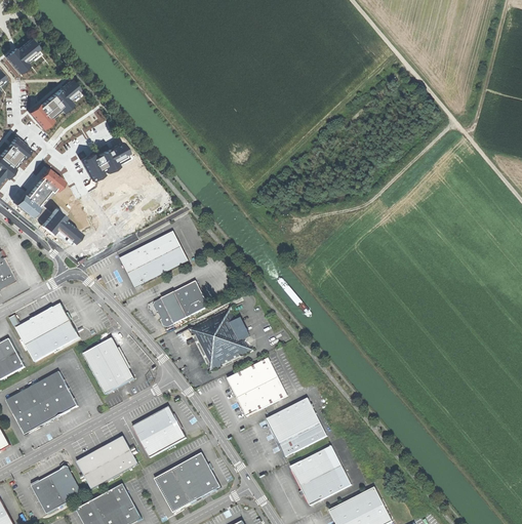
[(29,65),(27,62),(38,52),(36,50),(38,48),(30,38),(16,49),(14,47),(3,55),(17,73),(29,65)]
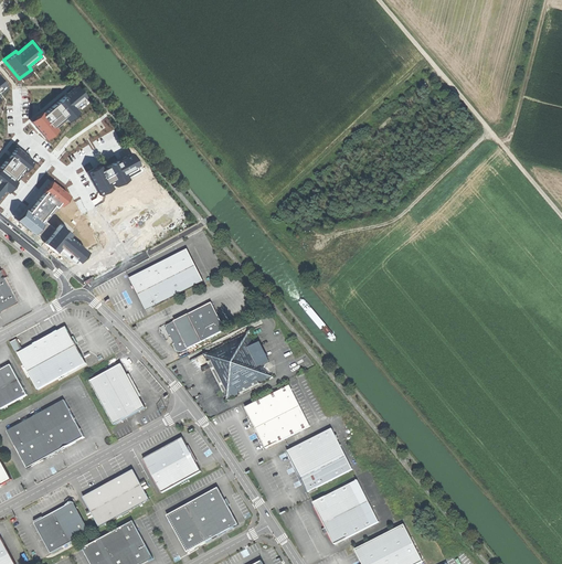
[(40,110),(28,120),(43,138),(55,129),(53,126),(62,118),(65,121),(76,112),(74,108),(83,102),(81,98),(84,96),(75,85),(42,113),(40,110)]
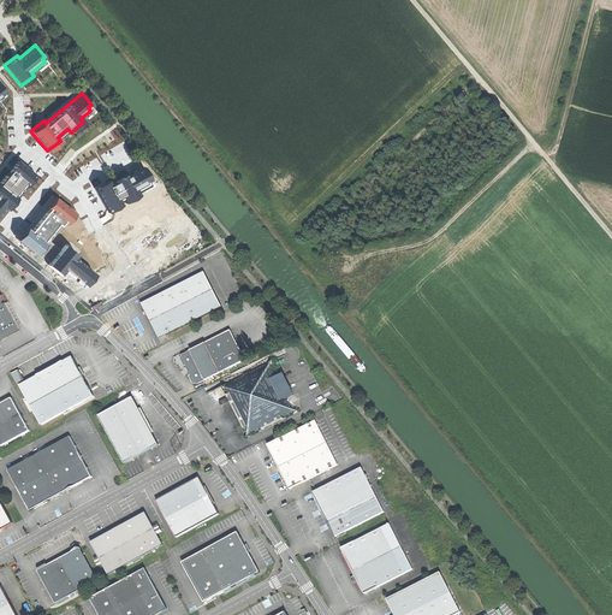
[(33,173),(15,159),(0,176),(0,207),(1,206),(4,208),(33,173)]
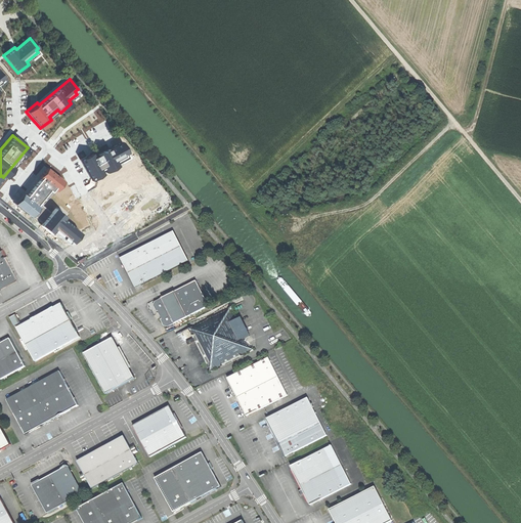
[(89,153),(77,160),(88,180),(116,166),(114,163),(124,158),(122,155),(125,153),(119,141),(93,155),(93,156),(91,157),(89,153)]
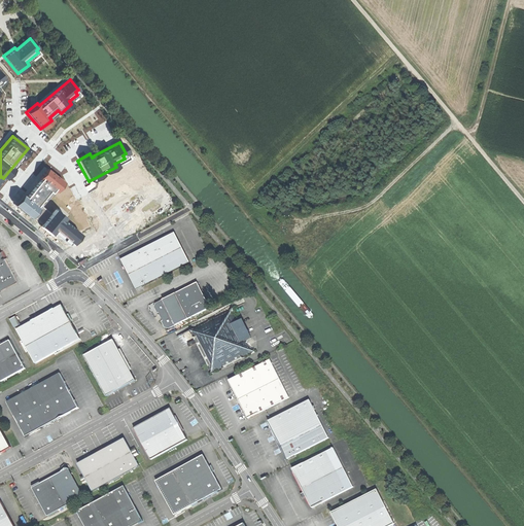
[(20,193),(10,204),(27,216),(29,214),(39,222),(37,225),(47,234),(49,232),(65,244),(66,242),(69,244),(77,234),(60,219),(62,217),(51,208),(47,212),(37,204),(50,189),(53,191),(61,181),(44,168),(36,178),(37,178),(23,196),(20,193)]
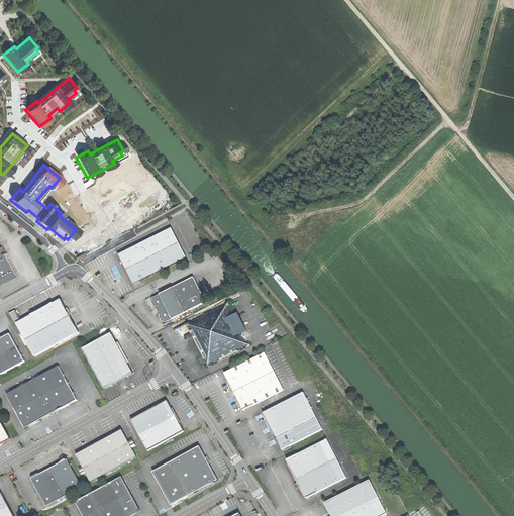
[(131,282),(185,255),(170,226),(117,252),(123,266),(131,282)]
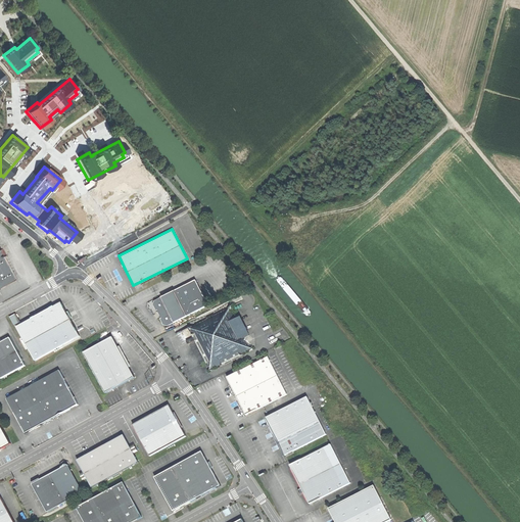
[(0,283),(12,277),(0,254),(0,283)]
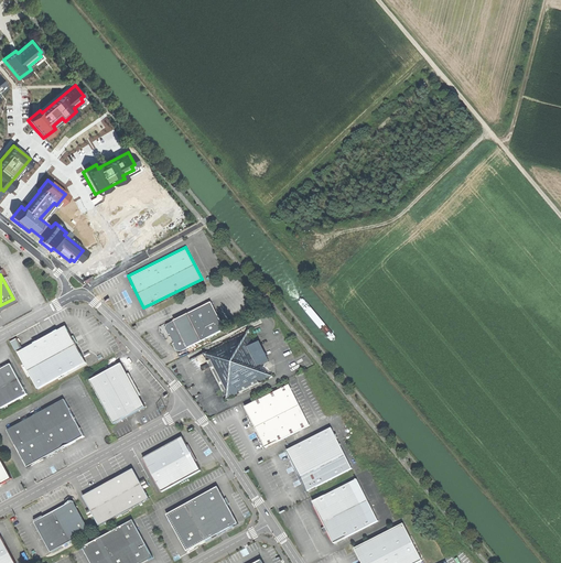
[(179,350),(222,328),(208,301),(164,323),(163,329),(168,337),(173,348),(179,350)]
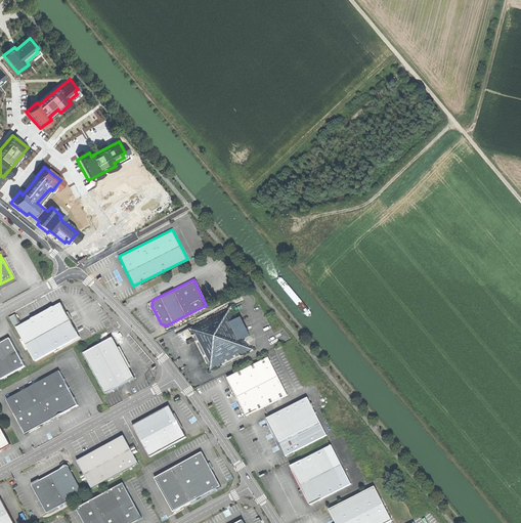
[(32,357),(77,333),(67,314),(58,300),(13,324),(32,357)]
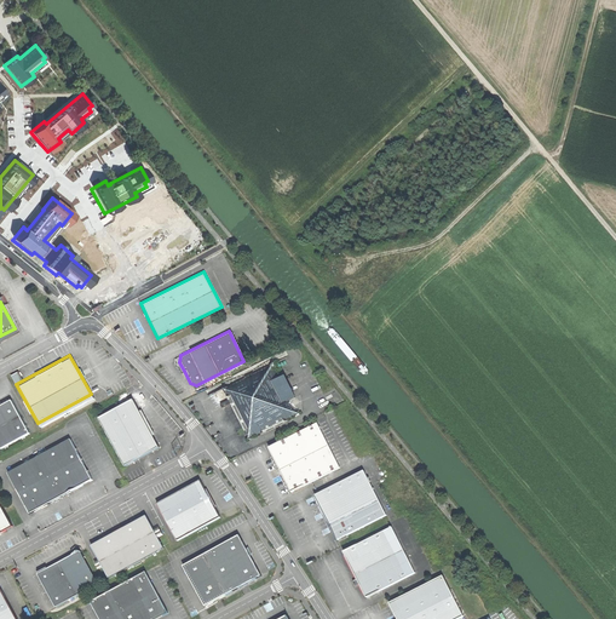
[(245,439),(295,413),(269,362),(219,388),(231,412),(245,439)]
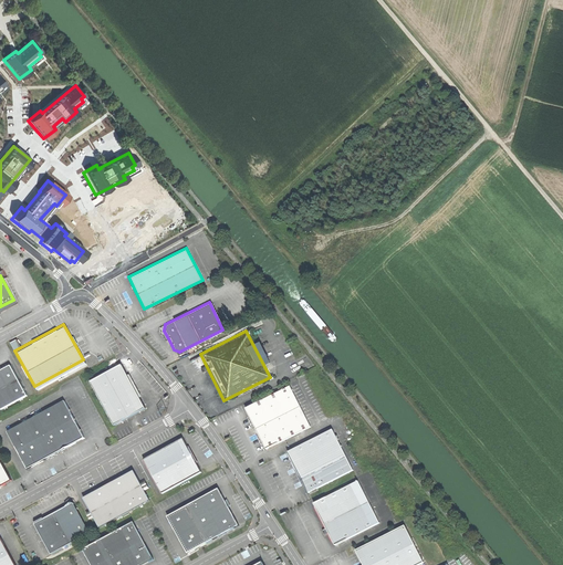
[(0,405),(24,393),(7,362),(0,365),(0,405)]
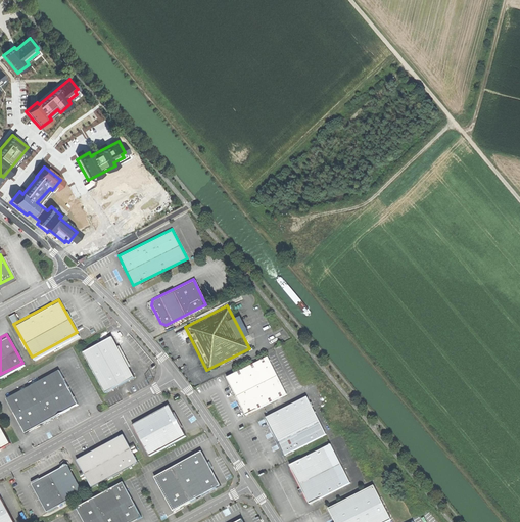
[(102,390),(132,374),(121,354),(109,334),(81,350),(102,390)]
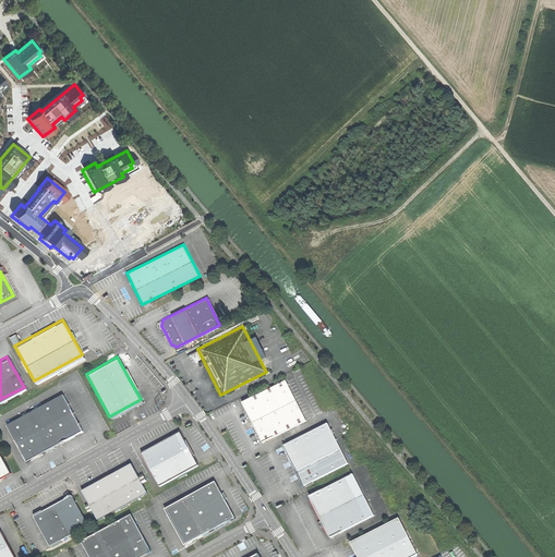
[(260,442),(303,419),(282,379),(239,402),(249,420),(260,442)]
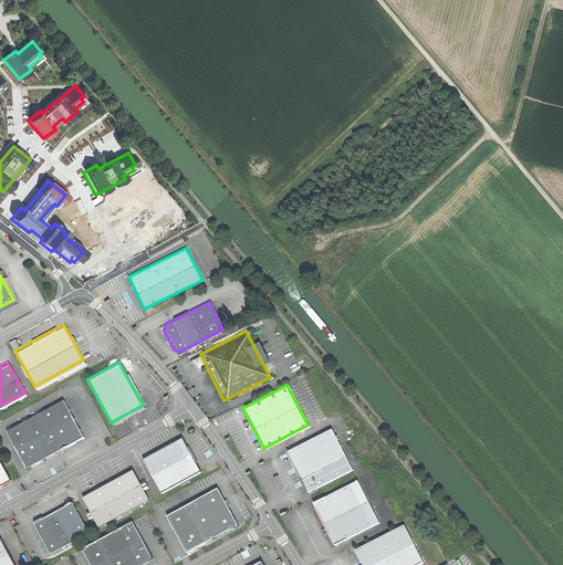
[(3,429),(24,467),(55,450),(82,436),(61,398),(3,429)]
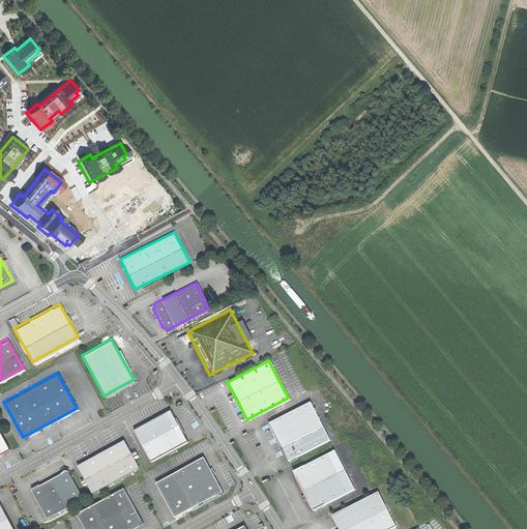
[(287,461),(329,439),(310,402),(267,423),(277,443),(287,461)]
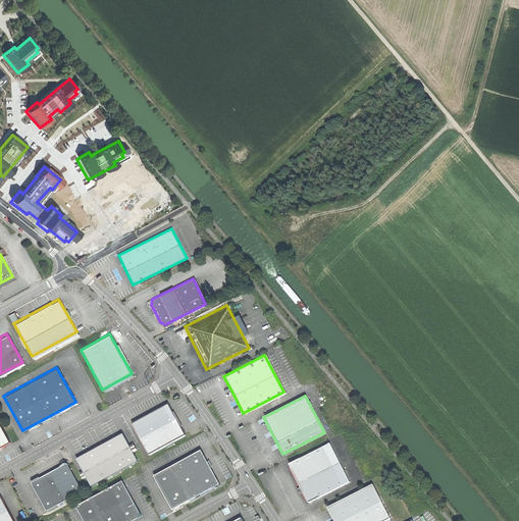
[(148,454),(185,434),(167,403),(148,414),(131,423),(148,454)]
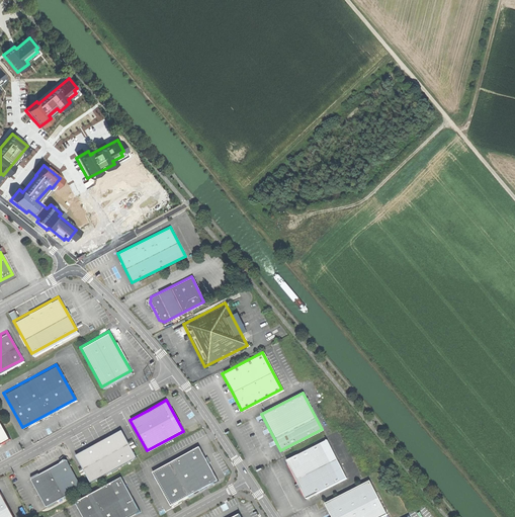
[(0,442),(8,438),(0,423),(0,442)]
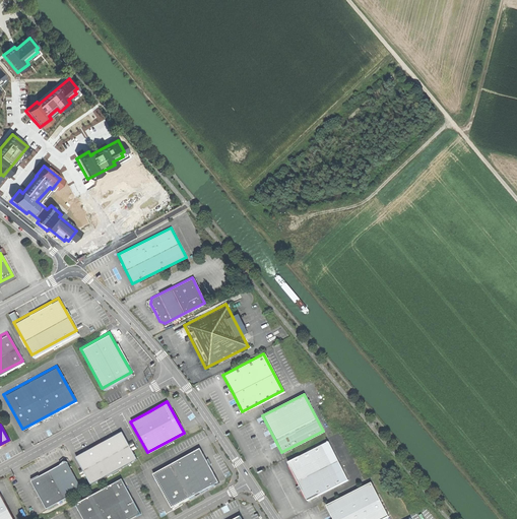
[(136,458),(121,431),(97,444),(75,456),(89,483),(136,458)]
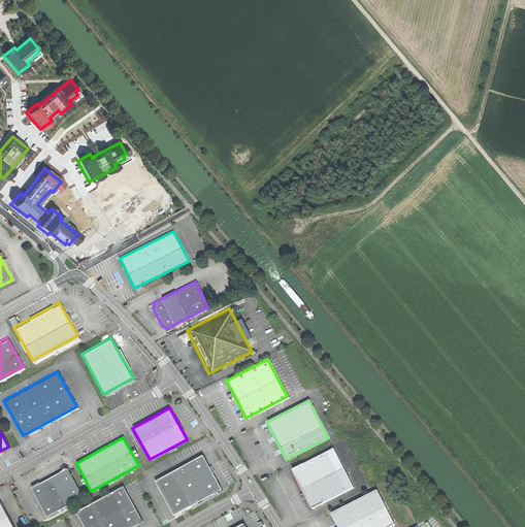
[(312,508),(352,487),(332,448),(291,468),(301,488),(312,508)]
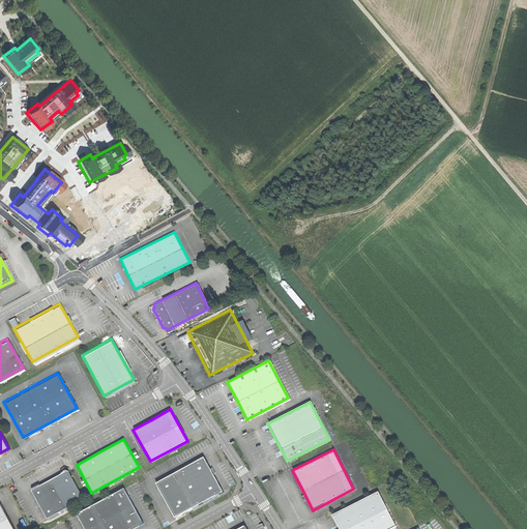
[(197,505),(222,492),(202,457),(154,483),(174,518),(197,505)]
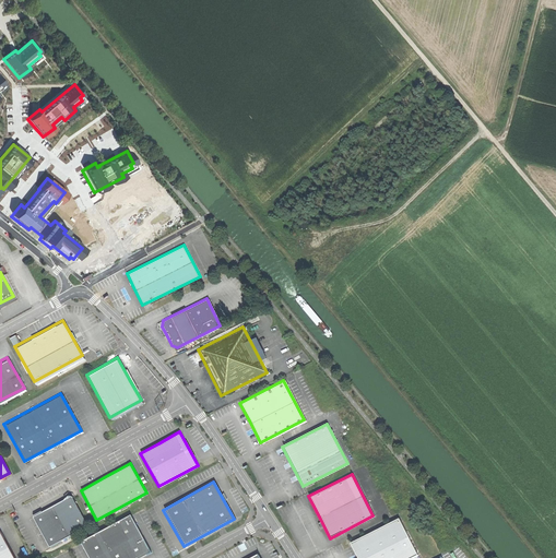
[(85,525),(69,496),(50,506),(32,515),(48,546),(85,525)]
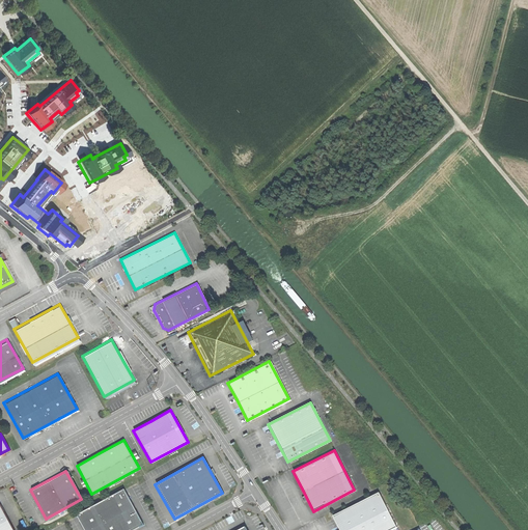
[(82,529),(130,529),(142,523),(122,487),(74,514),(82,529)]
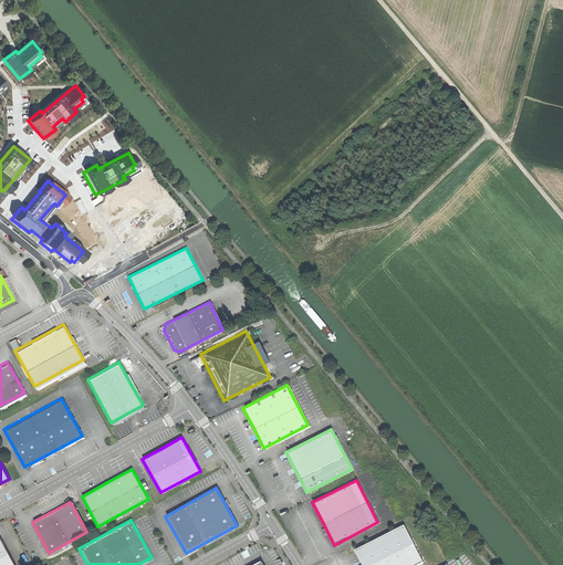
[(361,564),(417,564),(421,563),(403,526),(354,552),(361,564)]
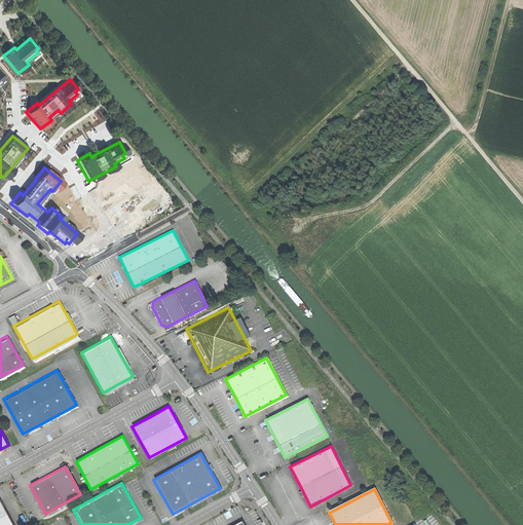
[(0,524),(13,524),(0,500),(0,524)]
